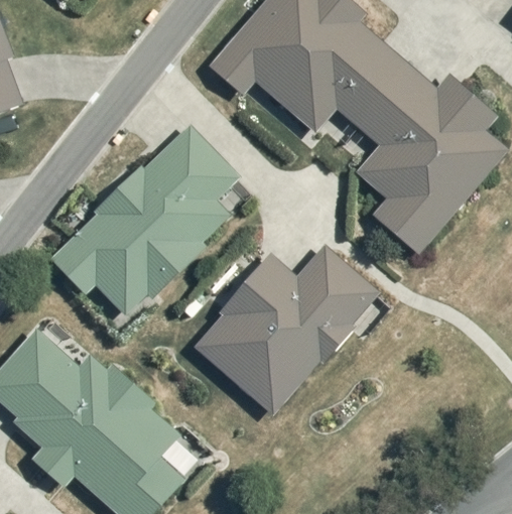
[(435,86),(336,0),(265,0),(220,54),(316,134),(339,112),(380,146),(357,173),(387,199),(369,221),(417,258),(508,151),(486,130),(499,115),(448,73),(435,86)]
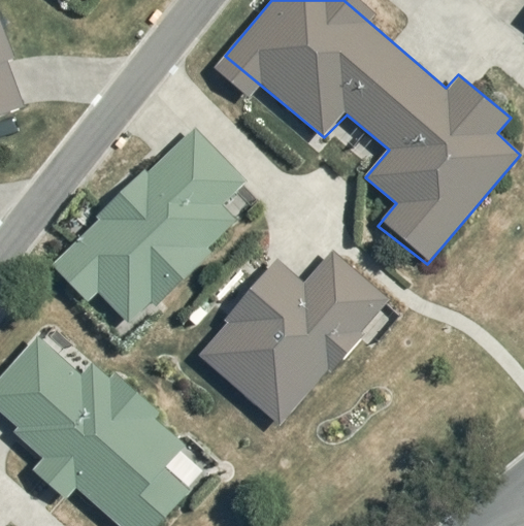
[(0,116),(24,107),(0,43),(0,116)]
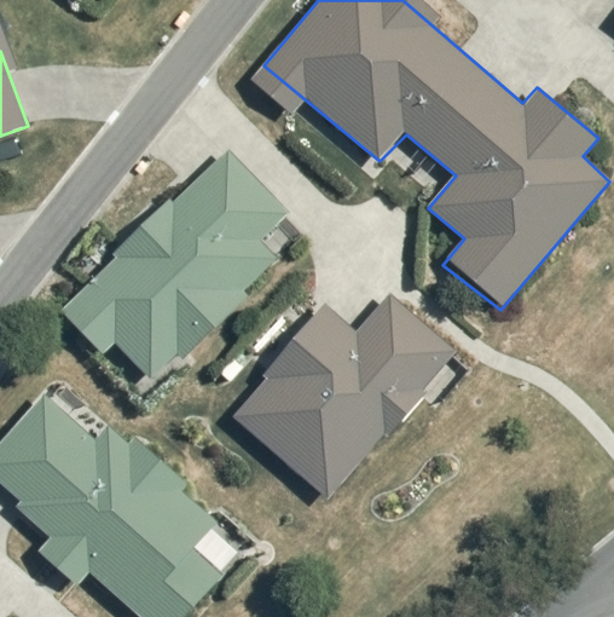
[(287,213),(226,150),(58,311),(103,356),(114,345),(150,379),(276,260),(259,242),(287,213)]
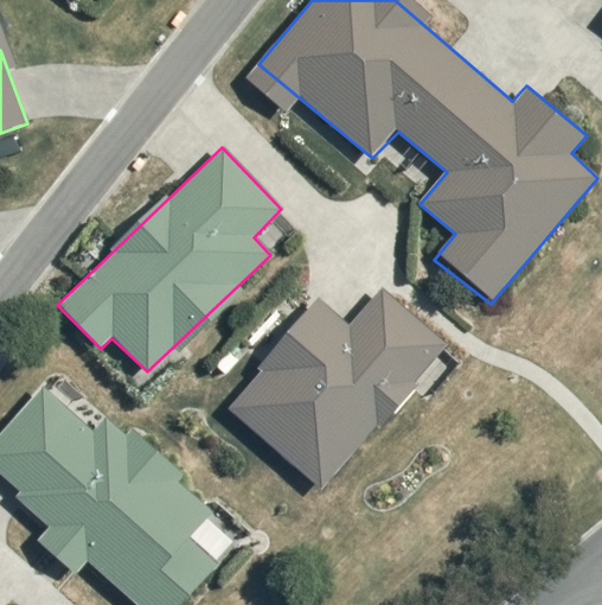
[(348,326),(318,301),(229,407),(321,489),(444,342),(383,288),(348,326)]
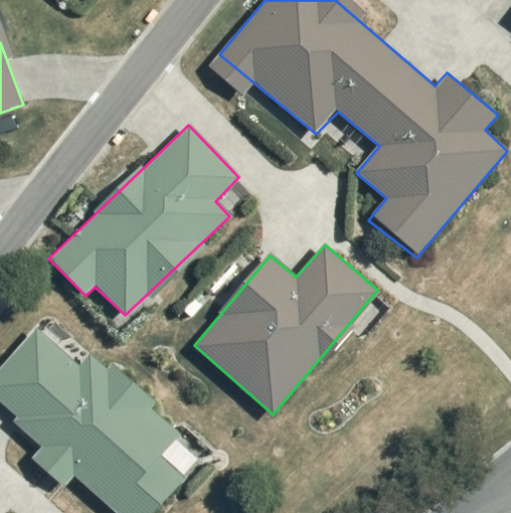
[(74,368),(33,327),(0,364),(0,411),(115,512),(153,512),(183,475),(160,457),(180,432),(88,354),(74,368)]
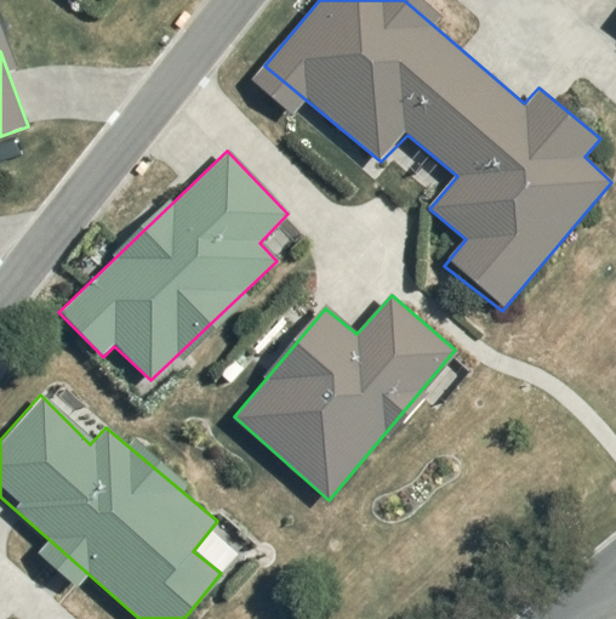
All buildings are outlined.
